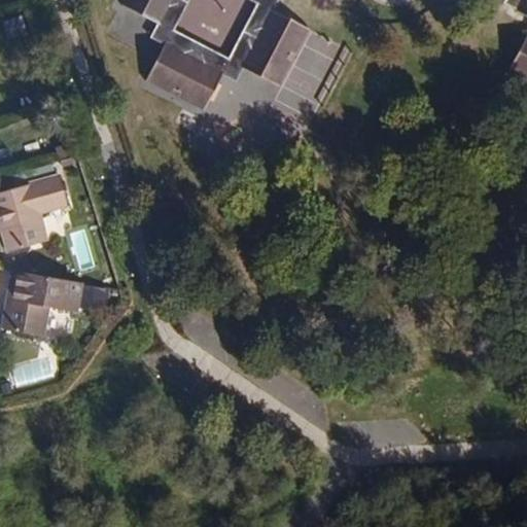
[(126,0),(124,5),(154,22),(156,23),(165,7),(175,3),(176,0),(126,0)]
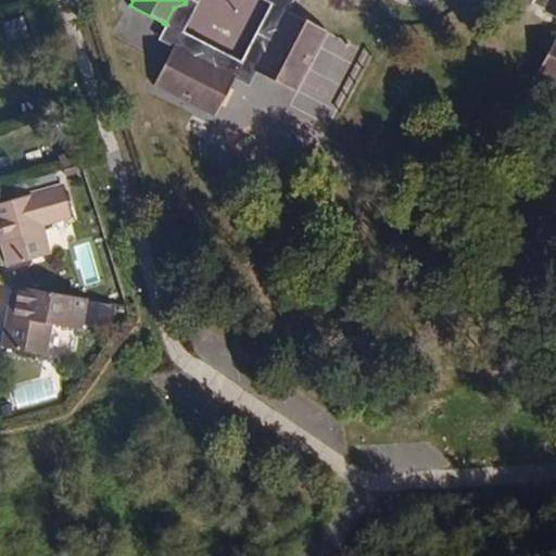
[(186,0),(185,3),(174,8),(165,24),(163,23),(155,38),(171,47),(172,43),(191,54),(202,50),(214,57),(217,68),(235,77),(234,79),(249,87),(256,72),(254,71),(264,54),(260,42),(266,30),(278,27),(287,9),(289,11),(293,0),(186,0)]
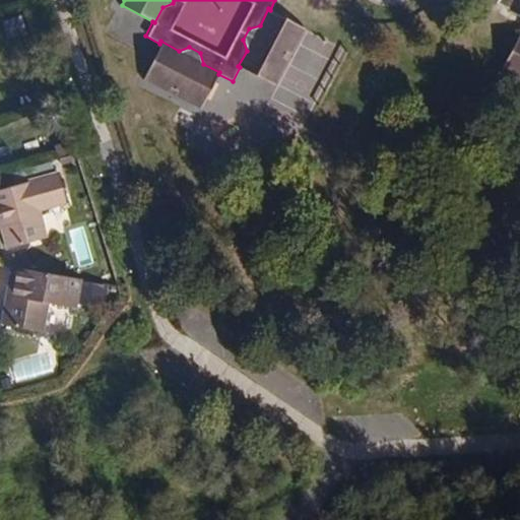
[(513,9),(518,0),(501,0),(501,1),(513,9)]
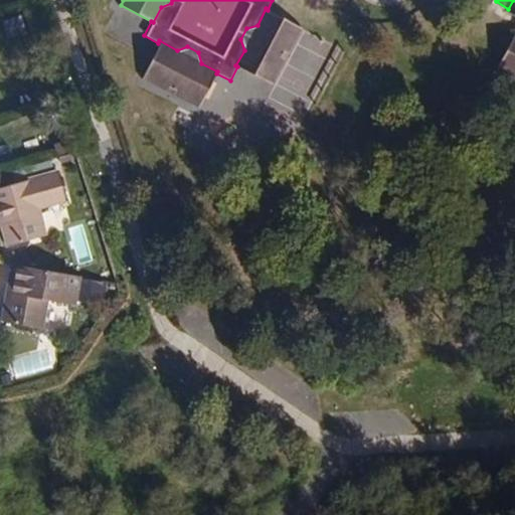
[(299,25),(268,10),(266,8),(258,25),(246,28),(240,39),(244,50),(235,65),(237,66),(269,82),(299,25)]
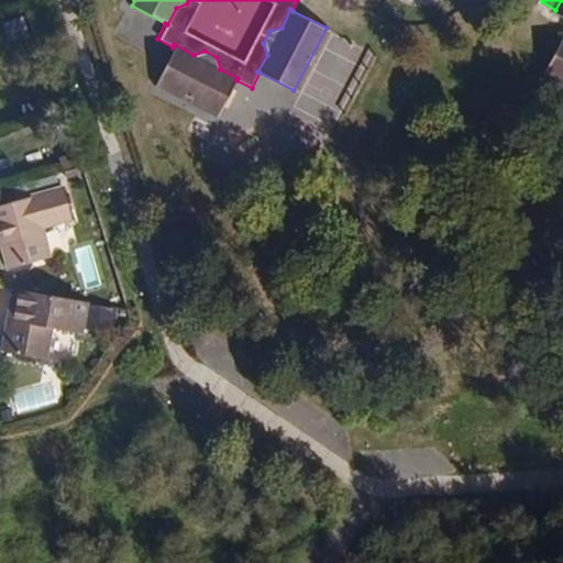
[(562,41),(544,73),(562,81),(562,41)]
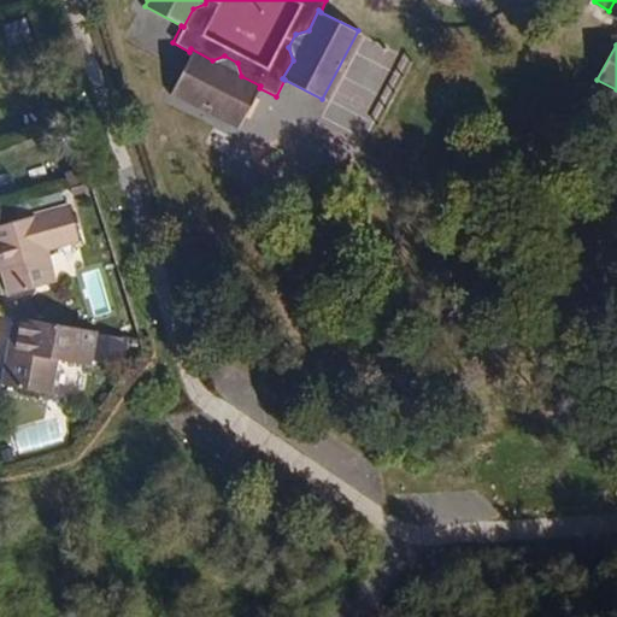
[(239,125),(259,88),(260,86),(241,76),(238,63),(224,56),(212,60),(191,48),(189,52),(170,89),(239,125)]
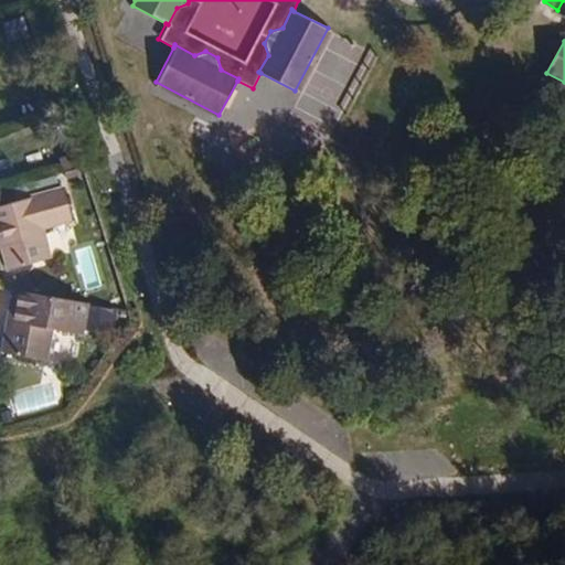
[(0,208),(0,236),(3,247),(0,247),(0,252),(6,272),(18,269),(48,260),(39,230),(70,221),(62,191),(0,208)]
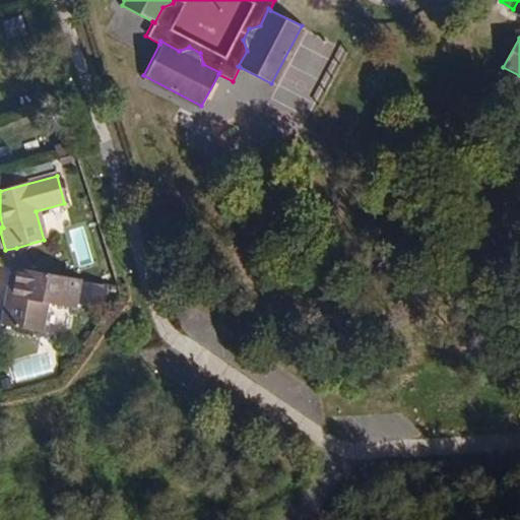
[(78,268),(94,264),(85,226),(69,231),(78,268)]
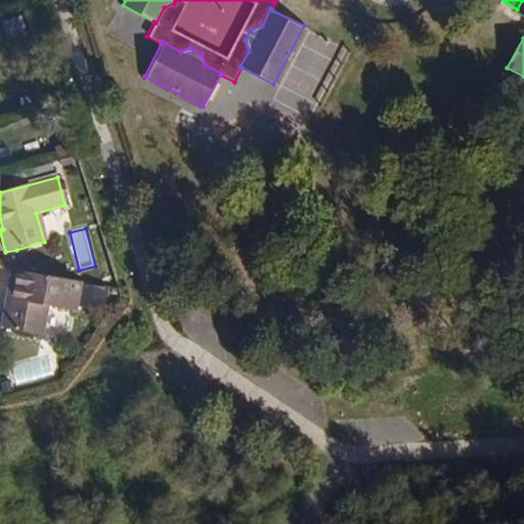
[(0,324),(0,330),(39,338),(44,307),(74,313),(79,284),(12,271),(6,308),(3,307),(0,324)]
